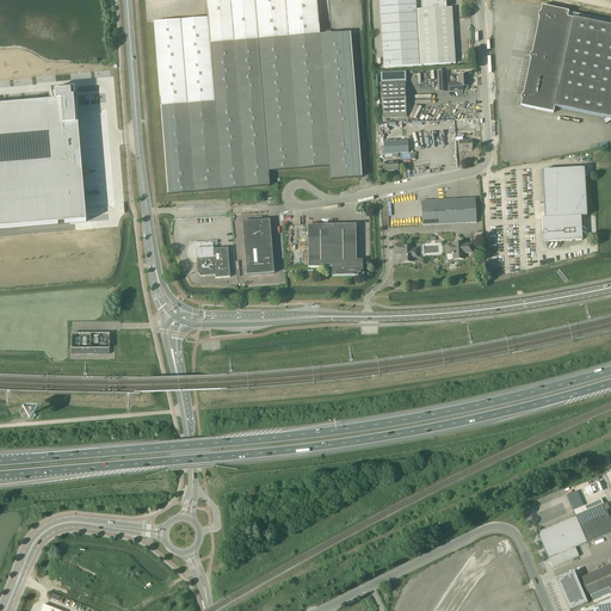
[(205,0),(208,19),(154,24),(160,107),(167,195),(270,186),(269,172),(276,172),(270,102),(264,22),(261,0),(205,0)]
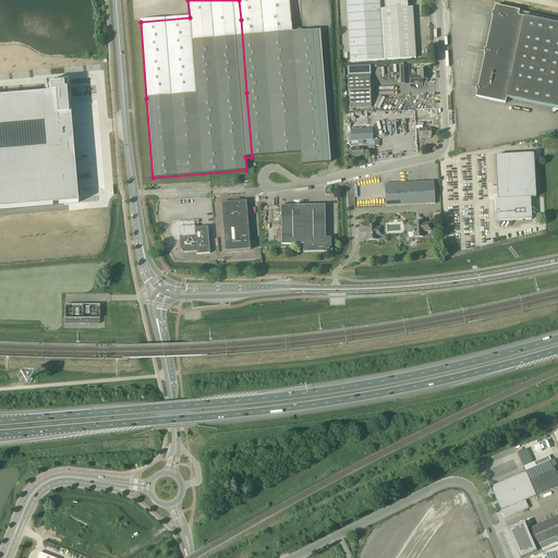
[(289,0),(239,0),(241,20),(246,93),(252,157),(301,153),(302,165),(330,162),(319,31),(302,32),(302,28),(292,28),(292,33),(291,33),(289,0)]
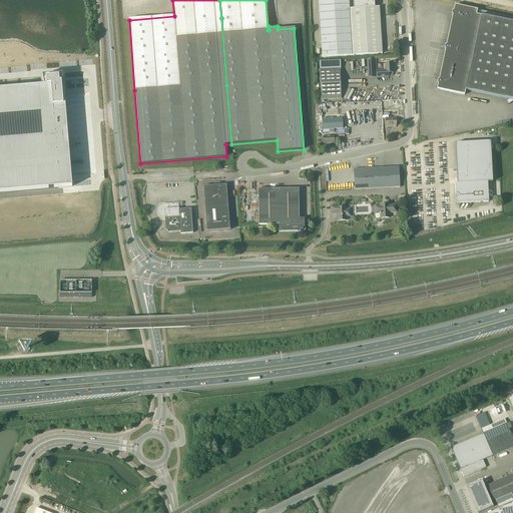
[(355,0),(355,1),(355,9),(350,9),(349,0),(318,0),(322,58),(352,56),(382,54),(380,7),(374,7),(373,0),(355,0)]
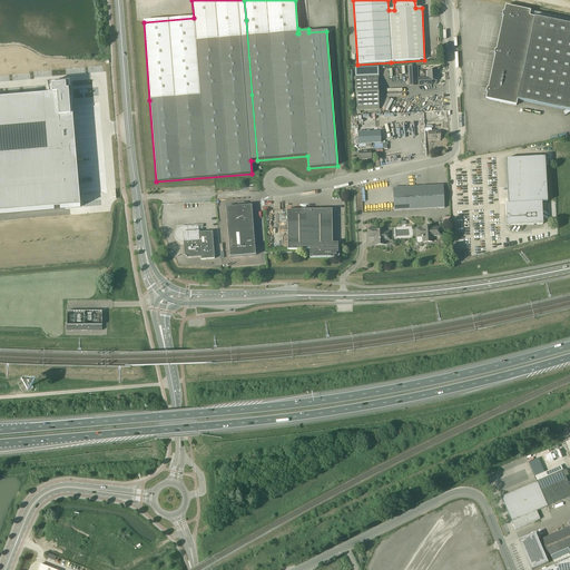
[(569,111),(569,26),(529,17),(530,12),(508,7),(507,12),(504,12),(502,13),(502,16),(503,18),(505,18),(499,51),(495,50),(494,51),(493,55),(494,56),(498,57),(491,89),(488,88),(487,89),(485,92),(487,94),(490,95),(488,100),(517,106),(518,100),(569,111)]
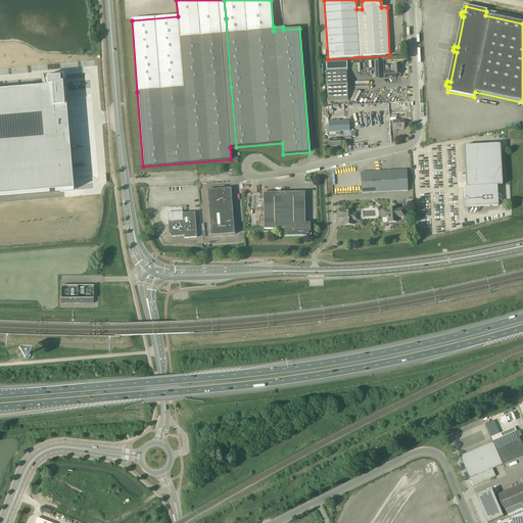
[(346,63),(326,64),(327,102),(347,101),(346,63)]
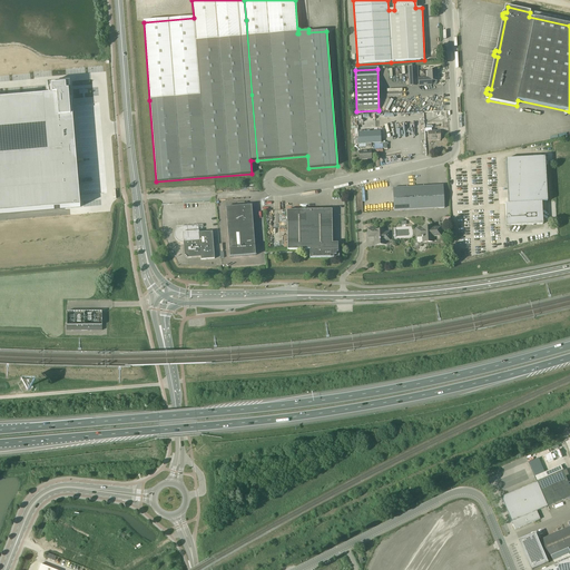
[(428,78),(419,79),(419,86),(432,86),(431,81),(436,81),(436,70),(428,71),(428,78)]
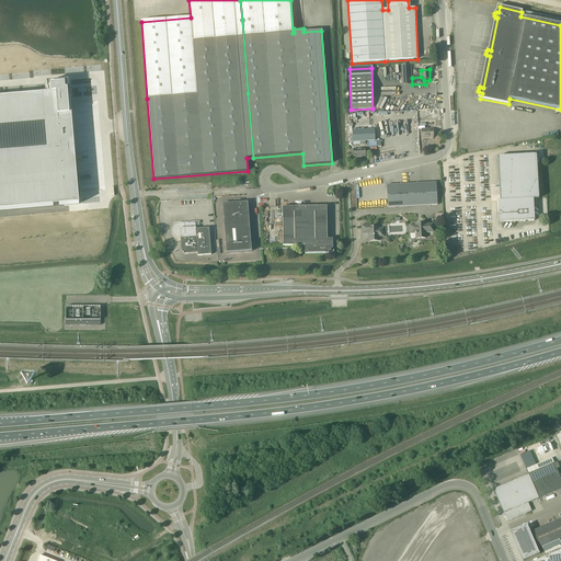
[(0,210),(79,204),(69,81),(47,83),(48,94),(0,98),(0,210)]
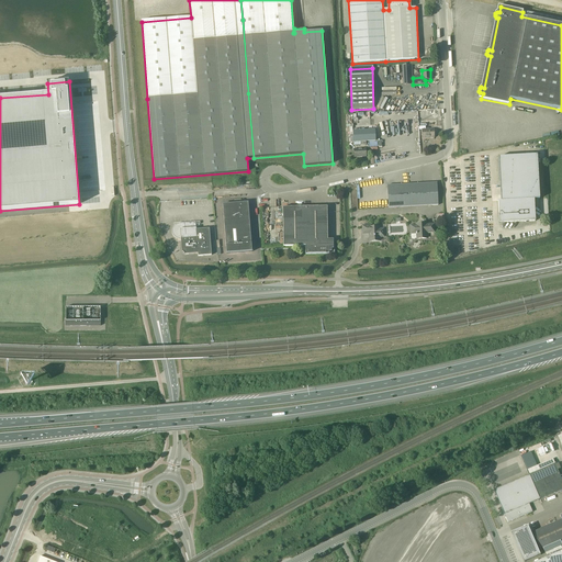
[(435,138),(434,130),(426,130),(426,126),(419,127),(419,131),(422,131),(423,138),(435,138)]
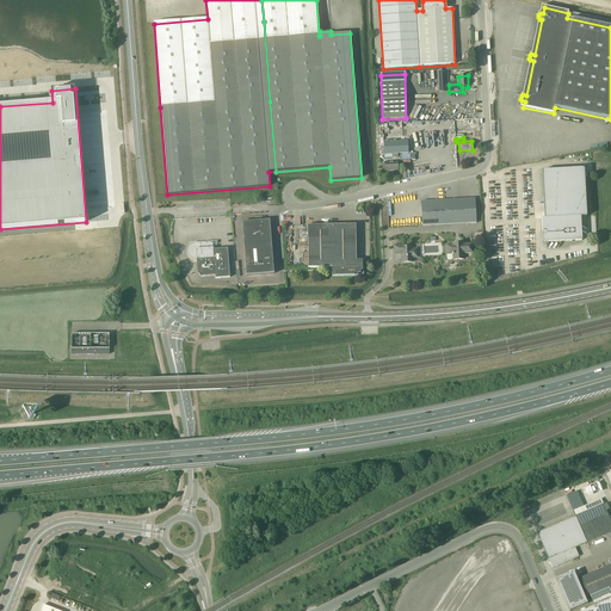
[(408,154),(408,141),(383,143),(384,155),(408,154)]
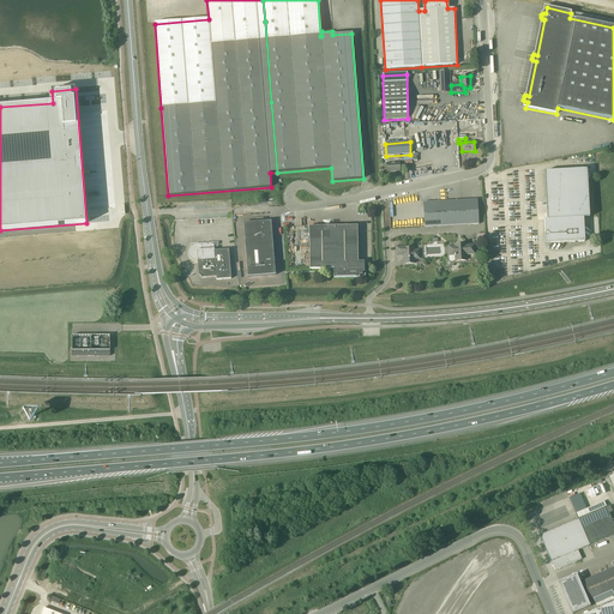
[(547,220),(545,220),(545,234),(548,234),(548,238),(547,238),(547,244),(572,241),(572,242),(583,242),(585,241),(583,217),(588,217),(589,217),(587,169),(585,169),(545,172),(547,220)]
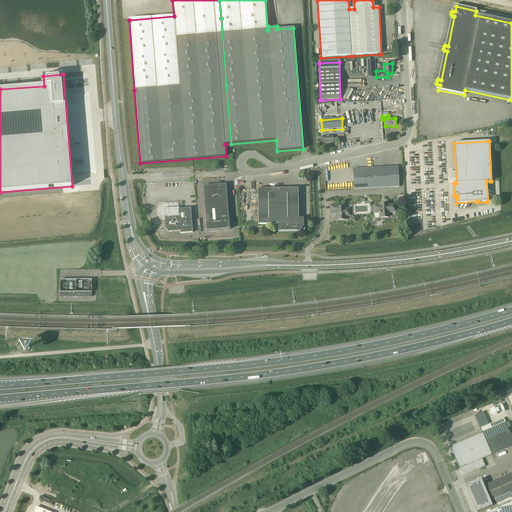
[(353,169),(354,190),(399,187),(398,167),(353,169)]
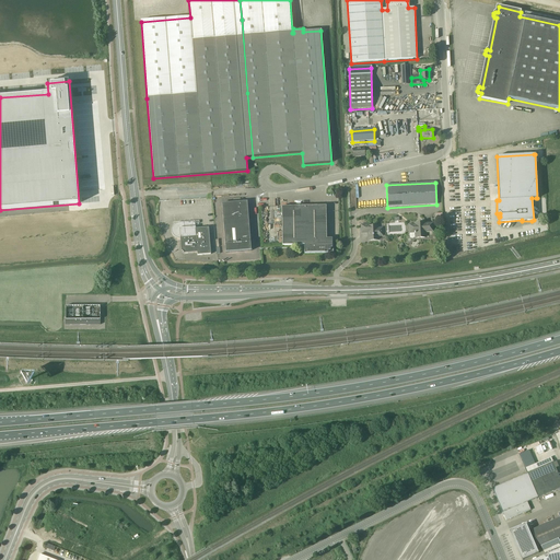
[(225,254),(251,252),(247,202),(222,203),(225,254)]
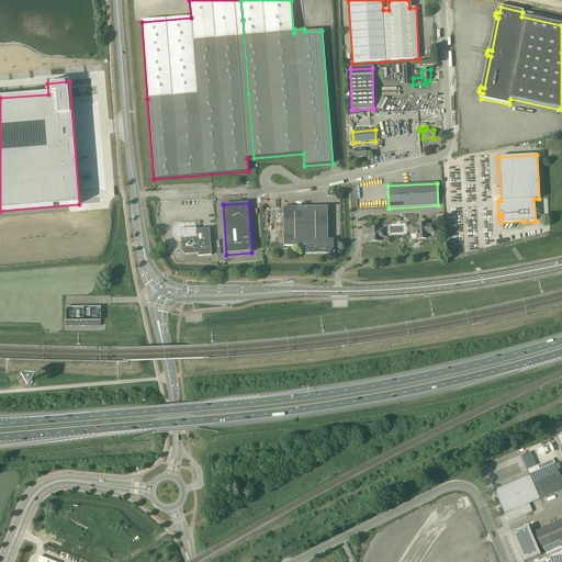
[(305,247),(305,255),(329,255),(335,255),(334,249),(334,240),(328,240),(327,208),(283,208),(283,247),(305,247)]
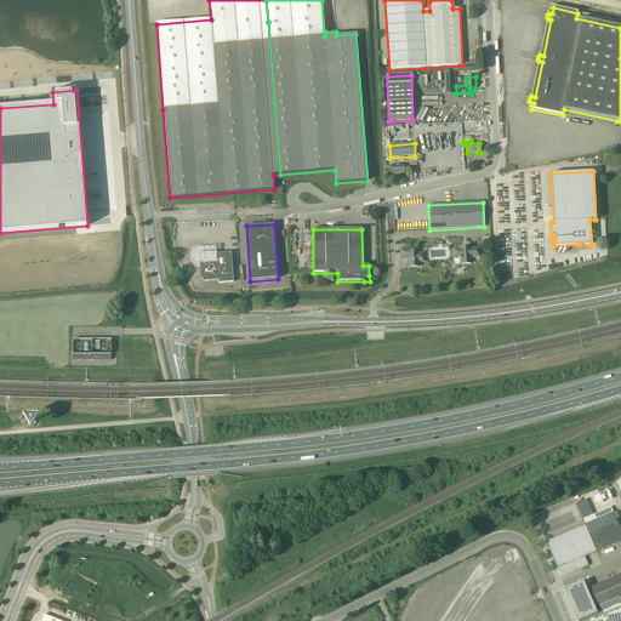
[(221,248),(221,245),(198,248),(195,248),(193,250),(192,251),(191,254),(191,257),(191,260),(193,262),(194,263),(197,265),(200,265),(201,279),(204,281),(218,280),(218,283),(234,281),(232,252),(216,254),(216,249),(221,248)]
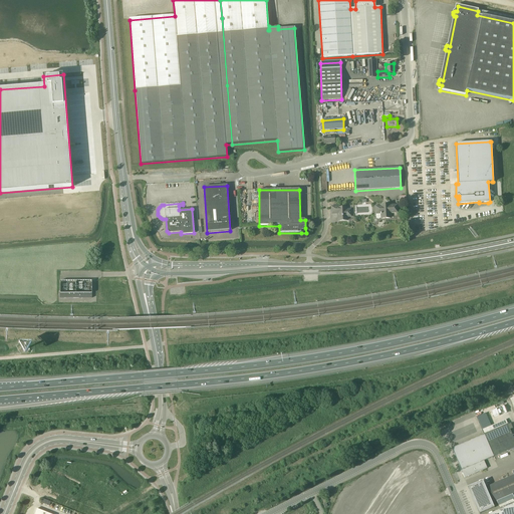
[(375,207),(376,214),(376,219),(381,219),(391,218),(391,213),(398,213),(398,206),(390,206),(380,206),(380,207),(375,207)]
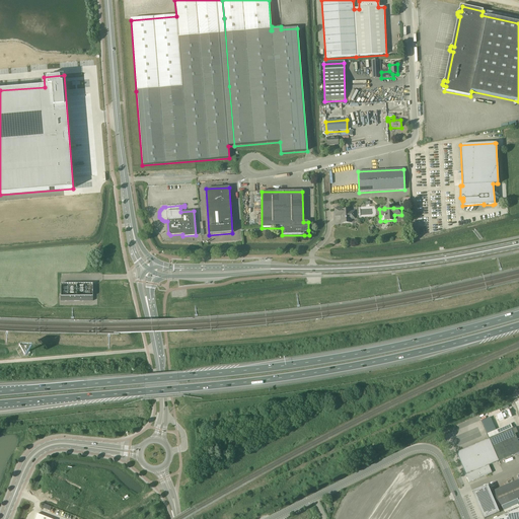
[(343,211),(343,209),(335,209),(336,216),(342,216),(342,223),(351,223),(351,218),(355,217),(355,212),(350,212),(350,210),(343,211)]
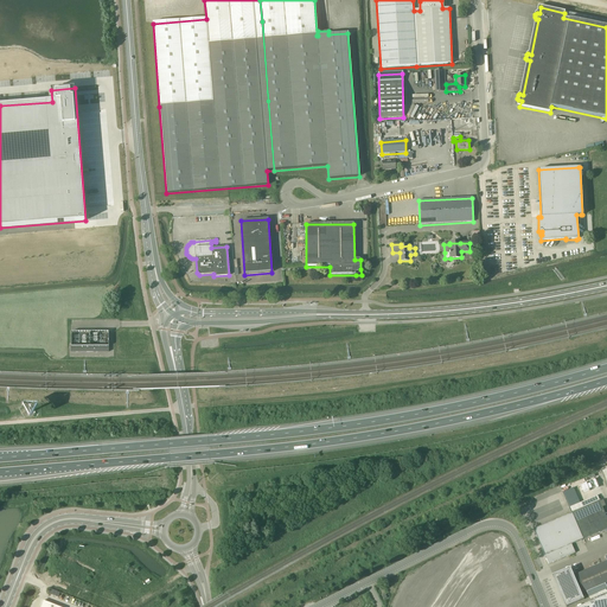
[(600,502),(534,530),(549,564),(575,553),(572,544),(606,529),(606,517),(606,516),(606,515),(606,511),(606,508),(604,509),(600,502)]
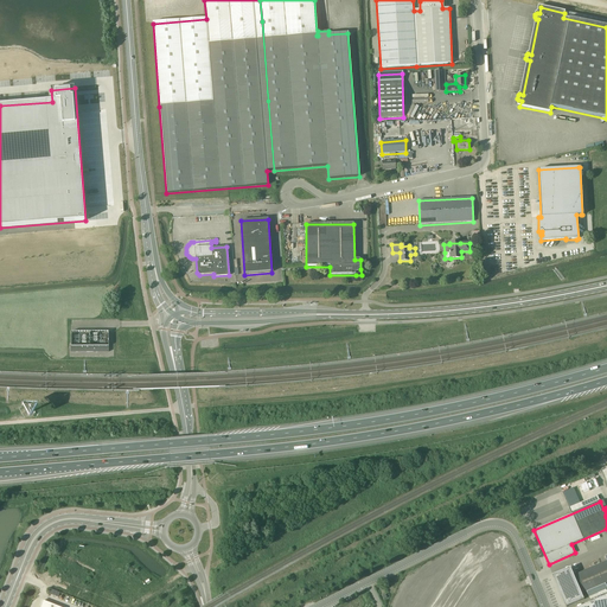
[(575,575),(574,575),(582,594),(587,592),(589,598),(606,589),(606,587),(606,583),(606,582),(606,555),(606,556),(606,560),(606,561),(593,567),(575,575)]
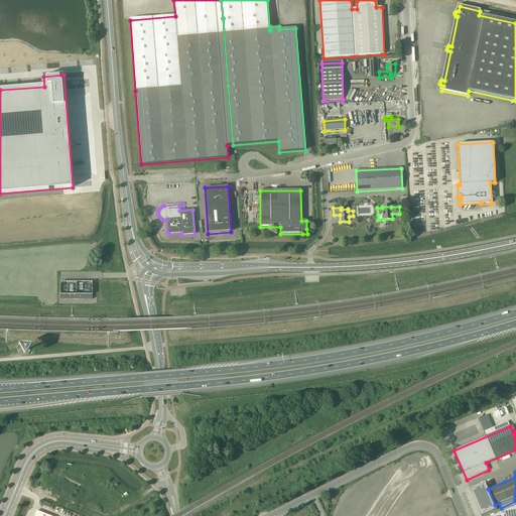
[(486,483),(470,489),(482,515),(497,510),(495,505),(488,489),(486,483)]
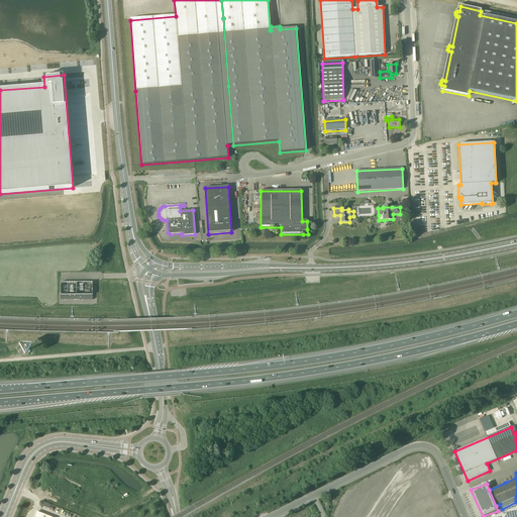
[(506,513),(497,516),(516,516),(516,503),(505,509),(506,513)]
